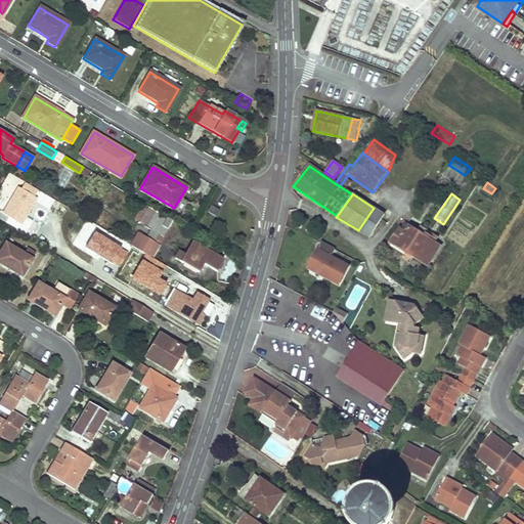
[(164,236),(174,220),(146,205),(145,207),(140,205),(133,216),(138,219),(137,221),(148,228),(164,236)]
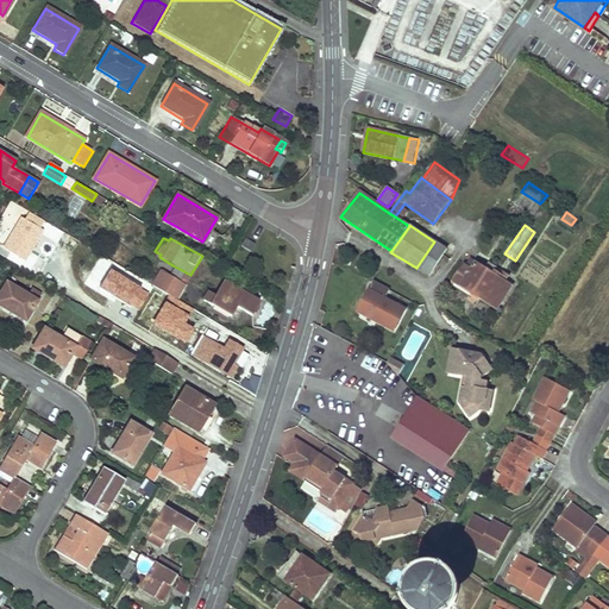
[(245,238),(242,245),(251,251),(255,243),(245,238)]
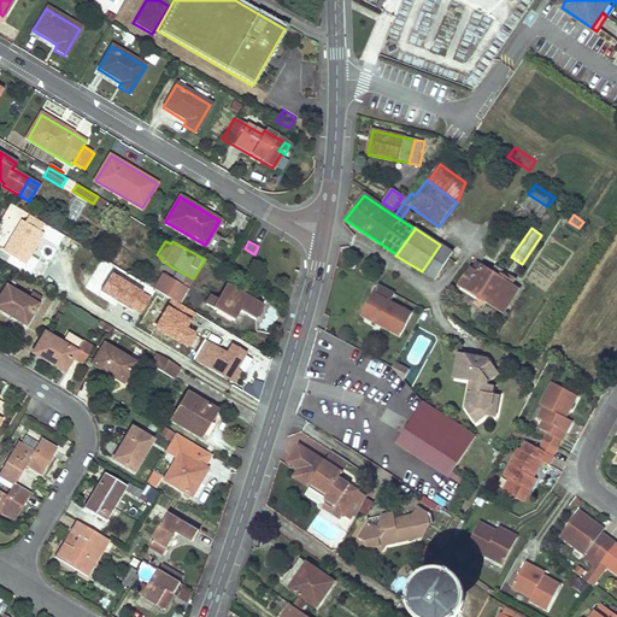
[(440,245),(422,271),(434,278),(451,252),(440,245)]
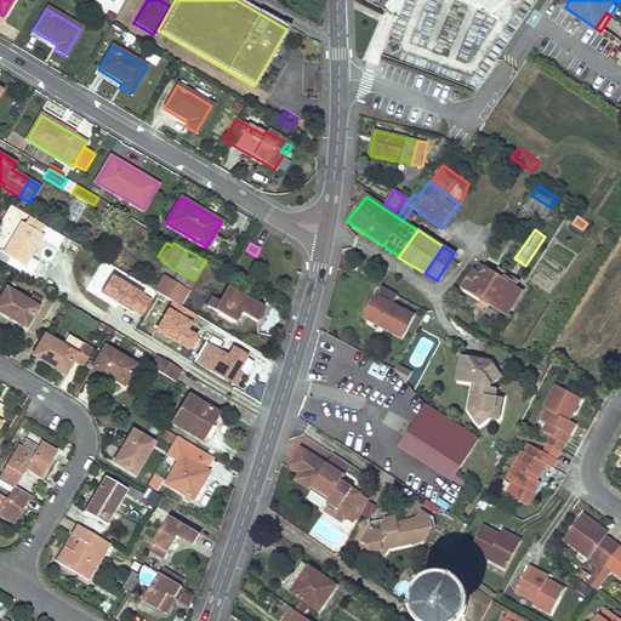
[(476,267),(463,288),(483,300),(485,297),(510,312),(523,291),(517,286),(522,280),(501,266),(496,273),(480,263),(478,267),(476,267)]
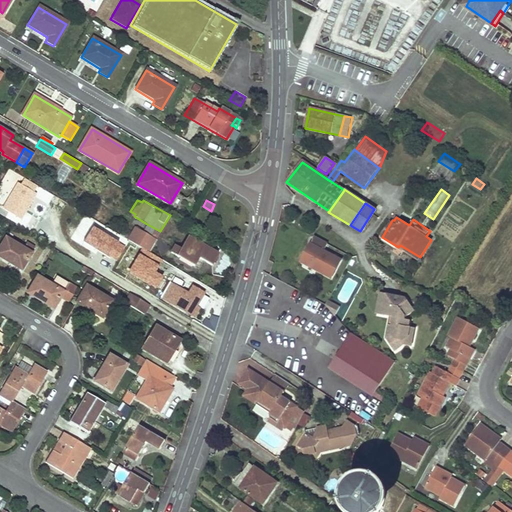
[(145,223),(141,230),(156,239),(160,231),(145,223)]
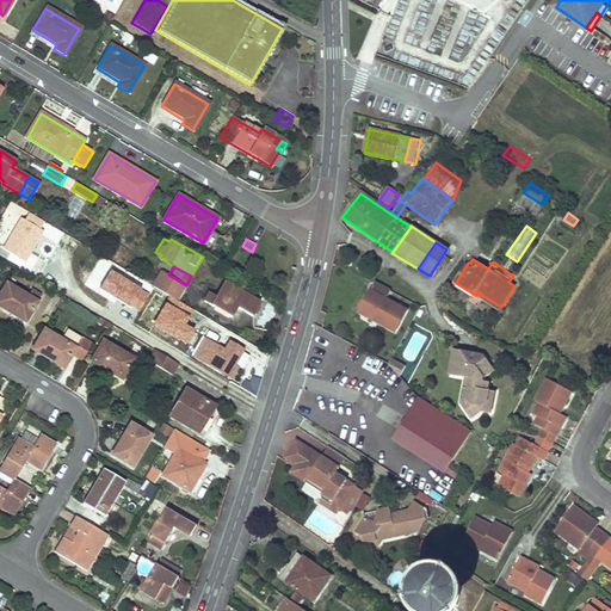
[(162,272),(154,287),(167,294),(178,301),(186,285),(168,275),(162,272)]
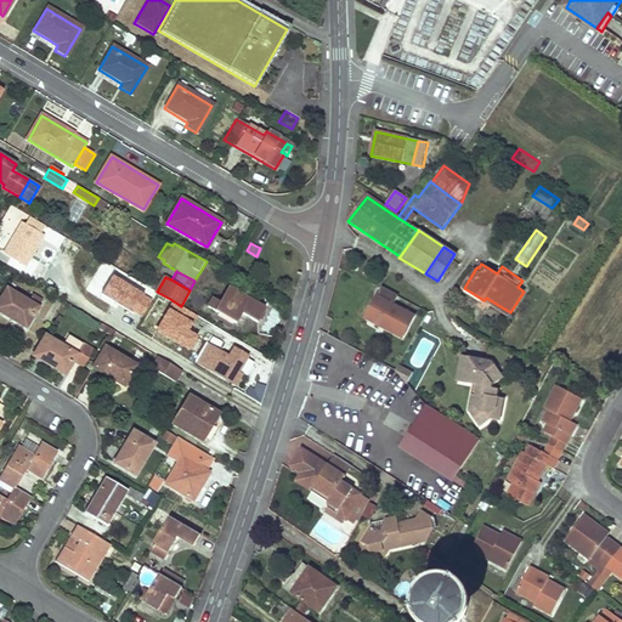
[(214,299),(209,306),(236,323),(243,312),(259,321),(265,309),(228,288),(220,301),(214,299)]
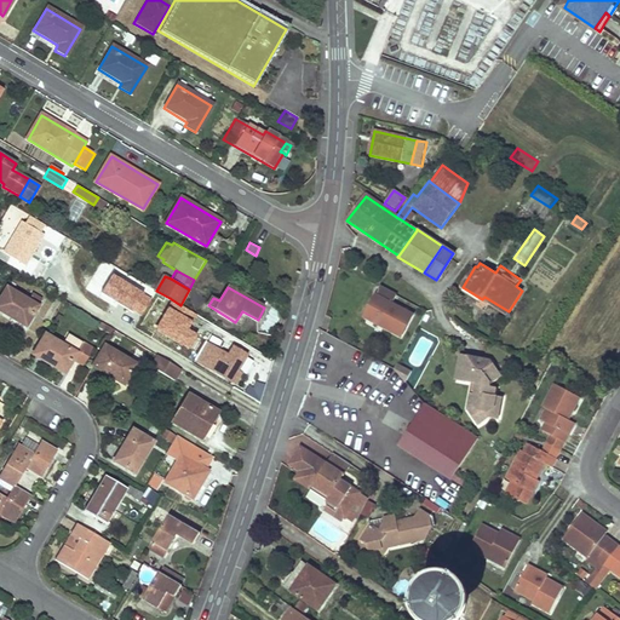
[(380,287),(365,317),(401,337),(414,314),(394,303),(397,296),(380,287)]
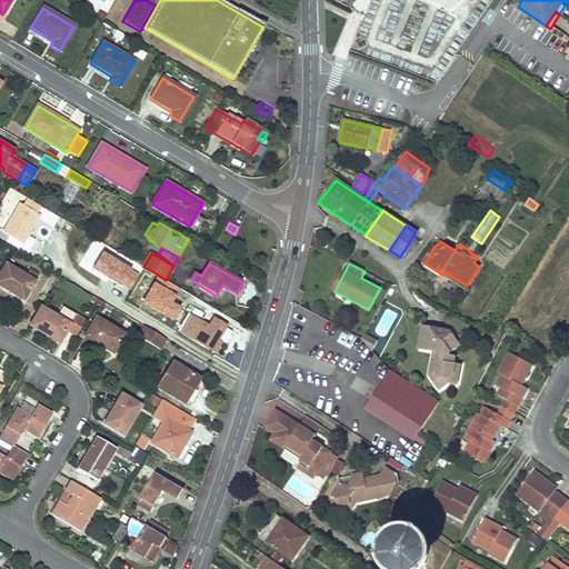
[(7,265),(0,276),(0,286),(25,300),(35,283),(39,276),(30,271),(26,277),(7,265)]
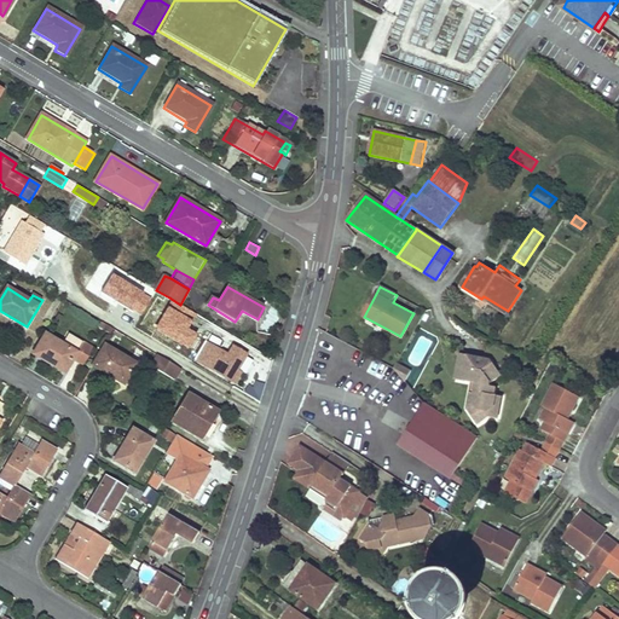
[(148,304),(161,312),(190,330),(198,316),(180,305),(169,298),(156,290),(148,304)]
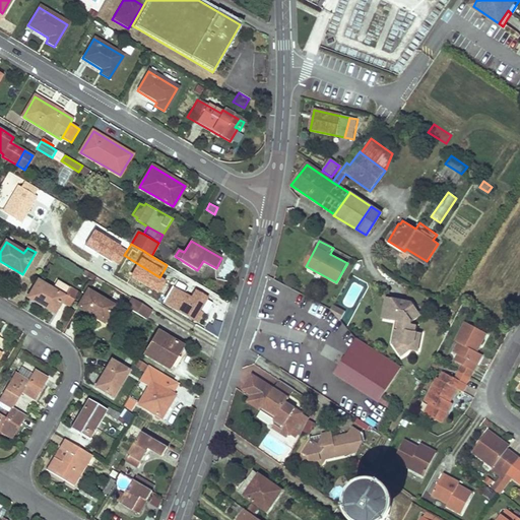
[(406,249),(404,251),(425,264),(427,261),(406,249)]
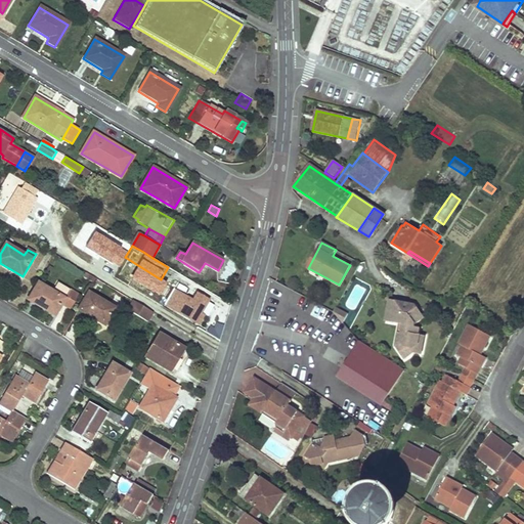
[(87,274),(85,278),(94,285),(97,280),(87,274)]
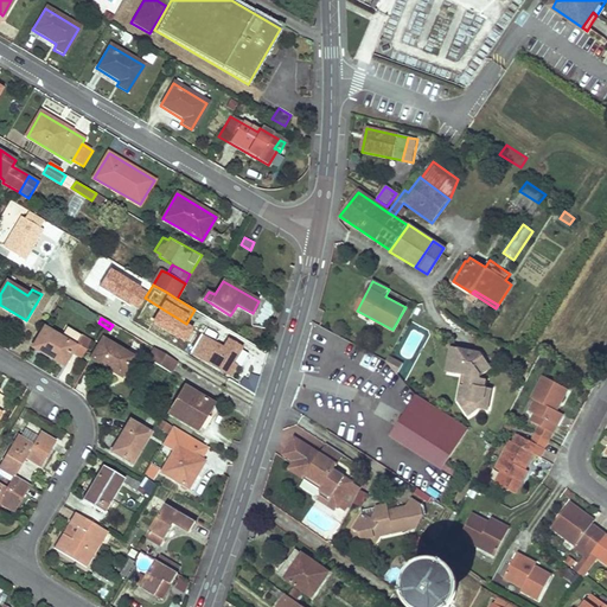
[(45,328),(33,347),(63,366),(71,352),(81,358),(90,343),(66,330),(61,339),(45,328)]
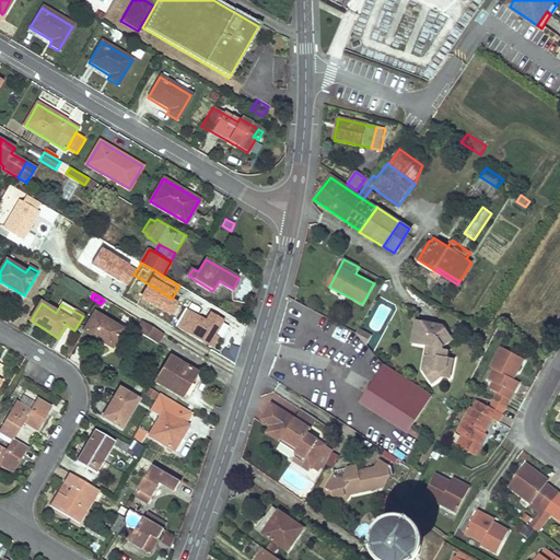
[(188,311),(178,326),(212,347),(219,337),(216,335),(223,321),(211,313),(206,321),(188,311)]
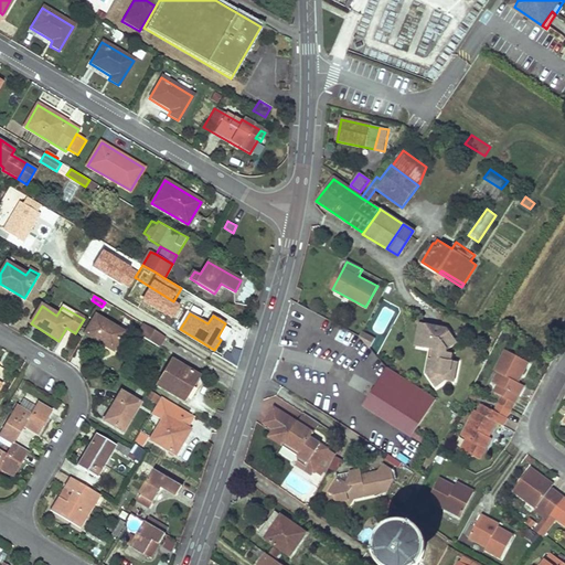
[(96,316),(85,334),(114,351),(124,333),(96,316)]
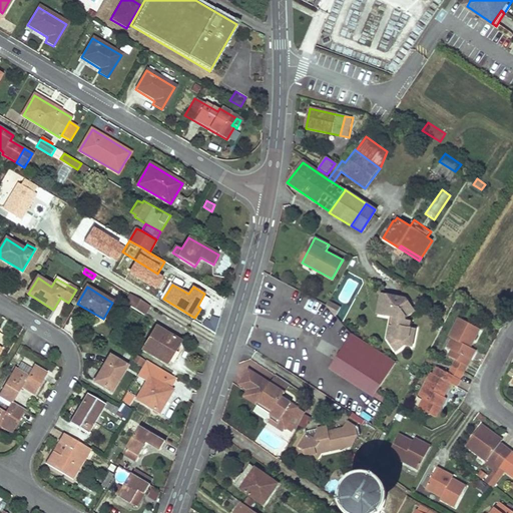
[(204,294),(197,307),(200,309),(208,296),(204,294)]
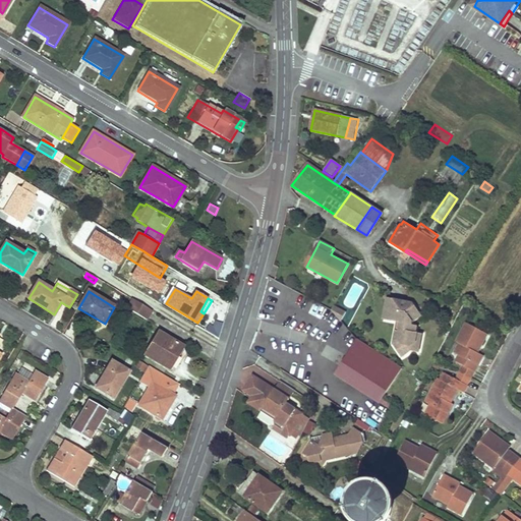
[(387,298),(384,320),(391,322),(393,311),(391,311),(393,299),(387,298)]
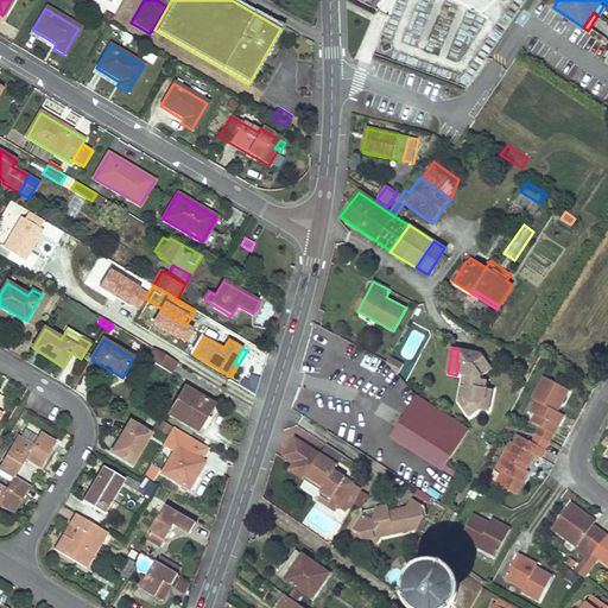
[(154,349),(149,359),(153,362),(172,373),(178,363),(154,349)]
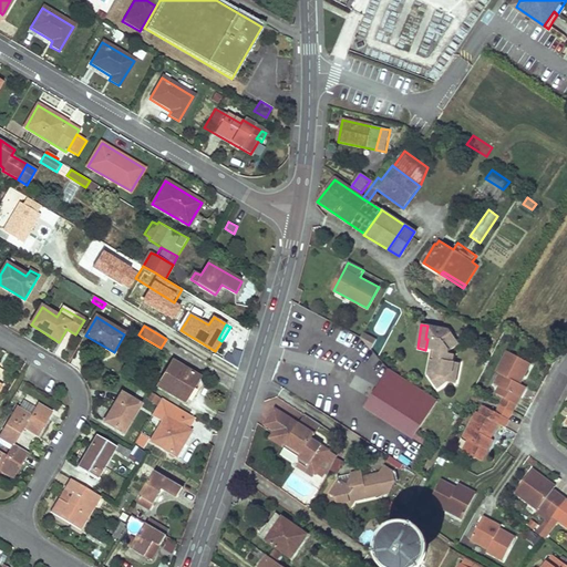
[(450,330),(428,326),(425,339),(428,339),(425,350),(432,351),(437,352),(440,354),(439,361),(434,360),(433,370),(436,373),(431,378),(439,389),(447,382),(457,383),(461,363),(454,362),(455,356),(450,354),(451,351),(460,343),(450,330)]
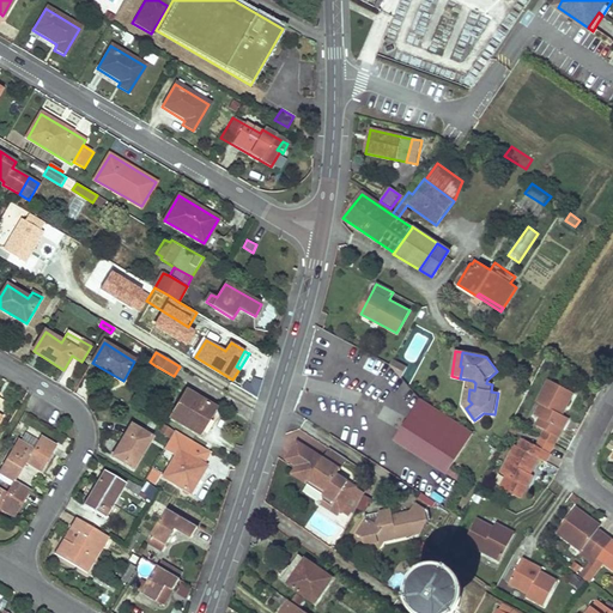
[(407,365),(394,358),(392,363),(402,376),(407,365)]
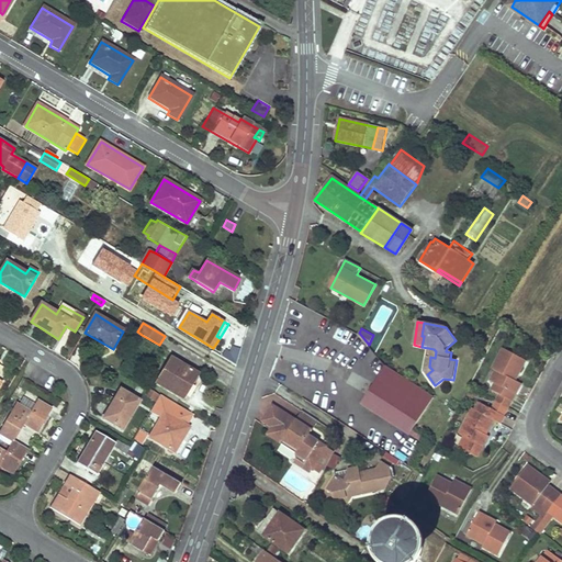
[(428,348),(424,371),(427,374),(433,370),(429,367),(430,357),(435,358),(436,351),(434,349),(428,348)]
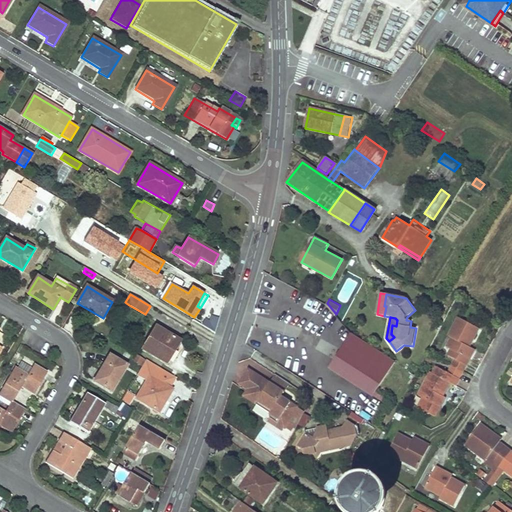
[(451,350),(449,355),(456,359),(466,365),(474,350),(469,347),(478,328),(459,317),(449,337),(451,338),(447,347),(451,350)]
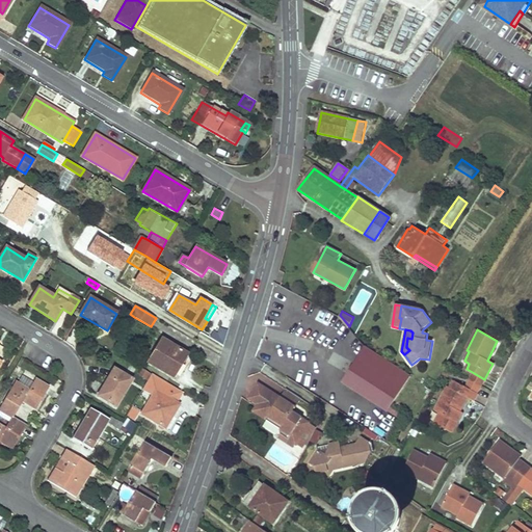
[(162,340),(148,363),(170,375),(179,363),(181,364),(187,354),(162,340)]
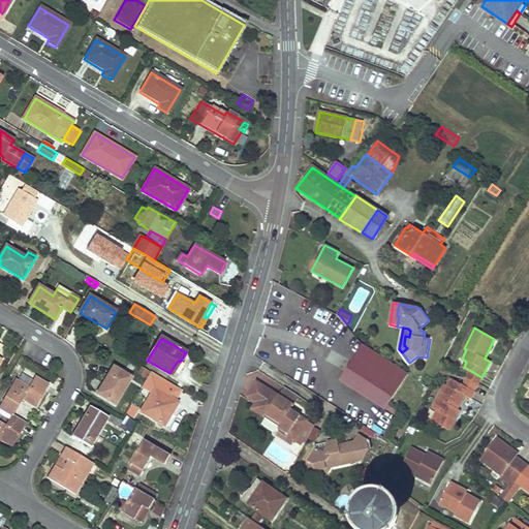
[(364,345),(342,380),(386,408),(408,374),(364,345)]
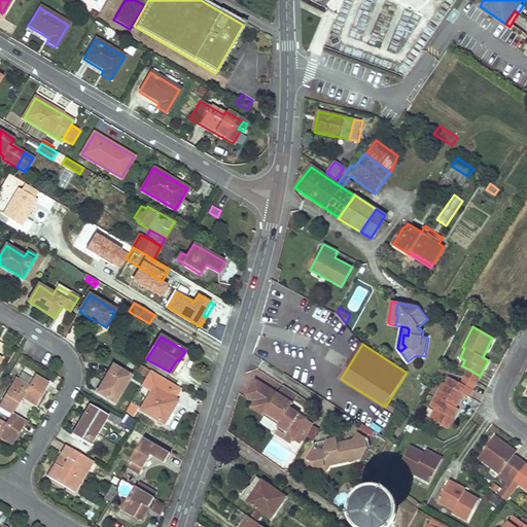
[(177,359),(169,372),(172,374),(179,360),(177,359)]
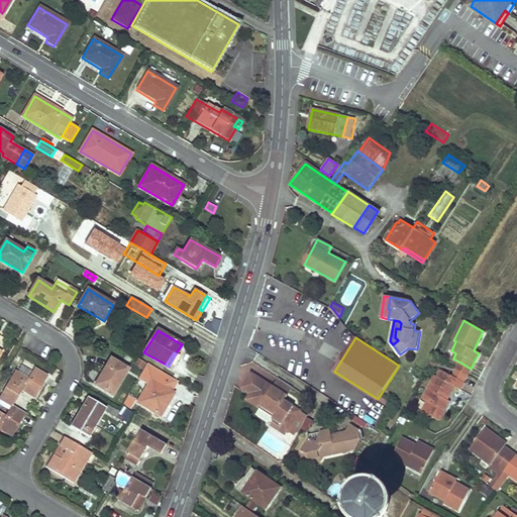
[(111,359),(96,385),(111,395),(127,369),(111,359)]
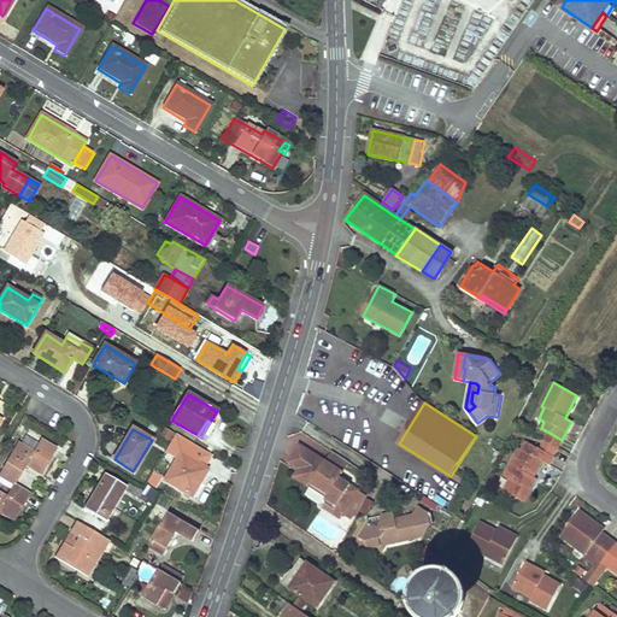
[(176,458),(164,480),(191,495),(206,469),(203,466),(210,454),(175,433),(168,446),(180,453),(176,458)]
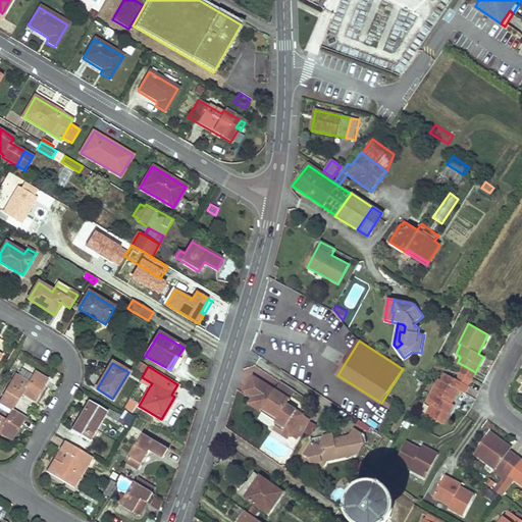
[(465,366),(461,373),(472,379),(475,372),(465,366)]
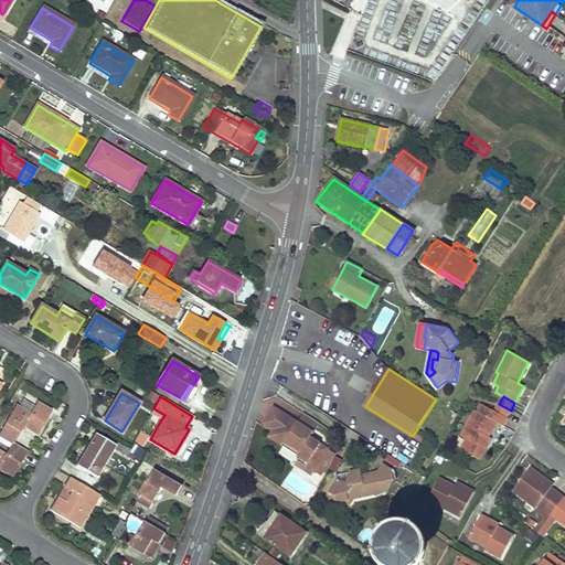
[(17,406),(0,433),(0,437),(13,445),(14,444),(24,427),(39,435),(53,411),(39,403),(36,406),(24,400),(20,407),(17,406)]
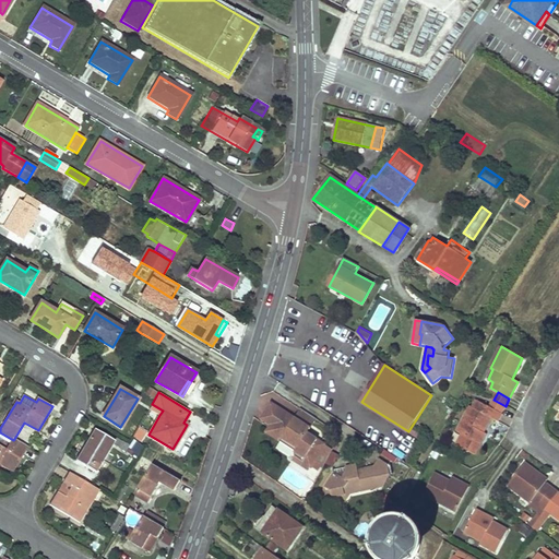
[(490,406),(477,400),(473,407),(471,406),(458,431),(462,433),(467,437),(462,447),(475,453),(486,432),(485,431),(491,417),(498,420),(502,413),(490,406)]
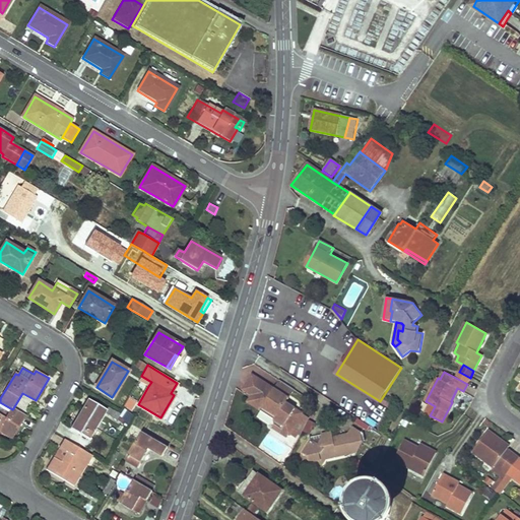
[(459,372),(456,378),(467,384),(470,378),(459,372)]
